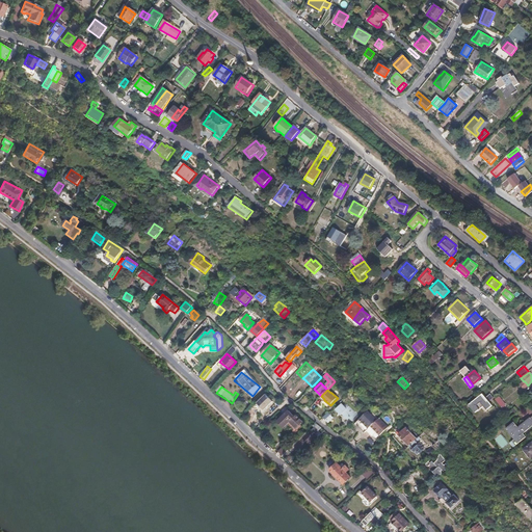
[(265,409),(273,401),(265,394),(258,403),(265,409)]
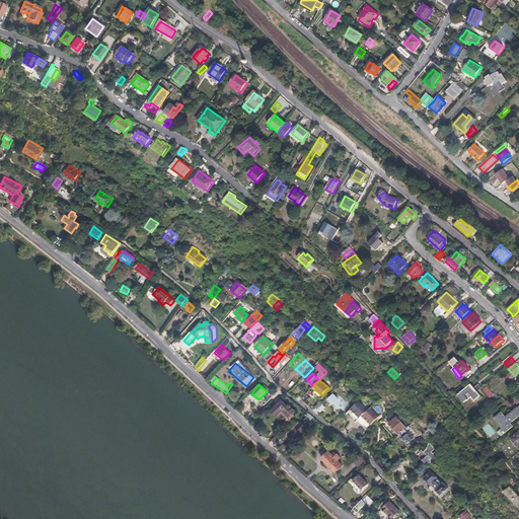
[(458,394),(460,398),(465,402),(470,398),(473,401),(482,395),(478,392),(483,388),(478,384),(474,388),(471,385),(463,391),(462,390),(458,394)]
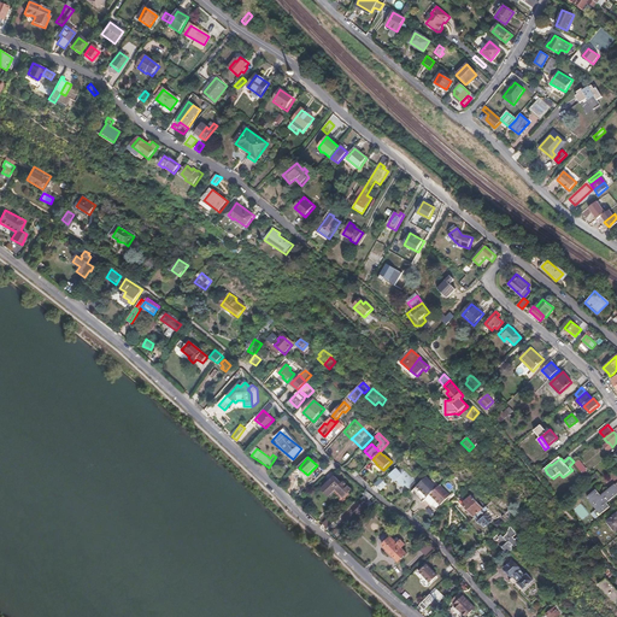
[(587,470),(579,459),(575,463),(582,474),(587,470)]
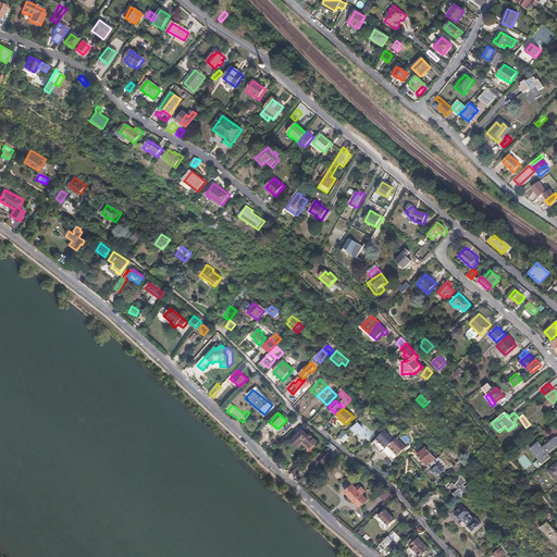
[(372,438),(369,435),(362,430),(361,431),(359,429),(358,431),(355,428),(348,433),(354,438),(355,437),(360,444),(363,441),(367,444),(372,438)]
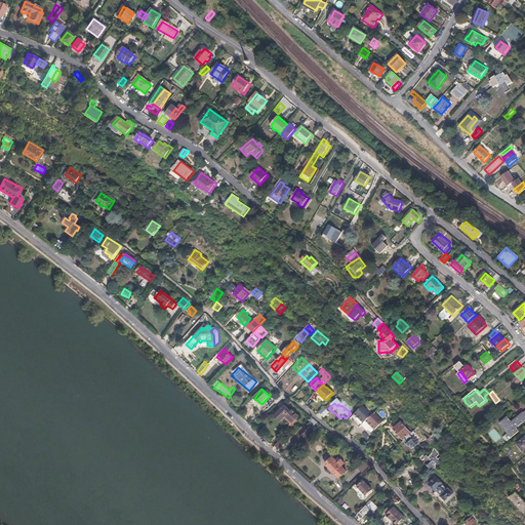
[(289,412),(290,410),(284,404),(275,413),(282,420),(286,415),(289,412)]
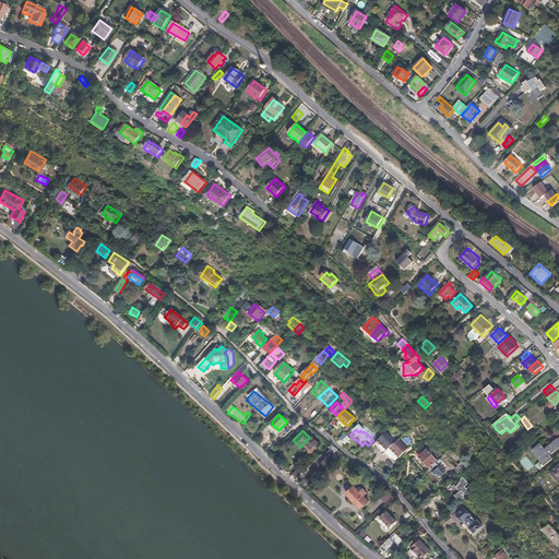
[(384,453),(396,442),(387,432),(373,445),(382,455),(384,453)]
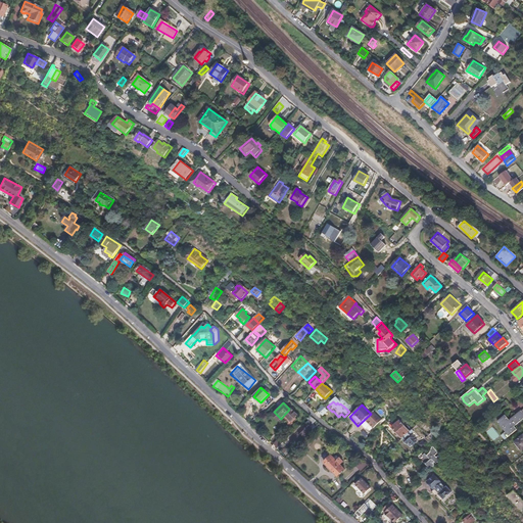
[(323,416),(329,411),(324,406),(318,411),(323,416)]
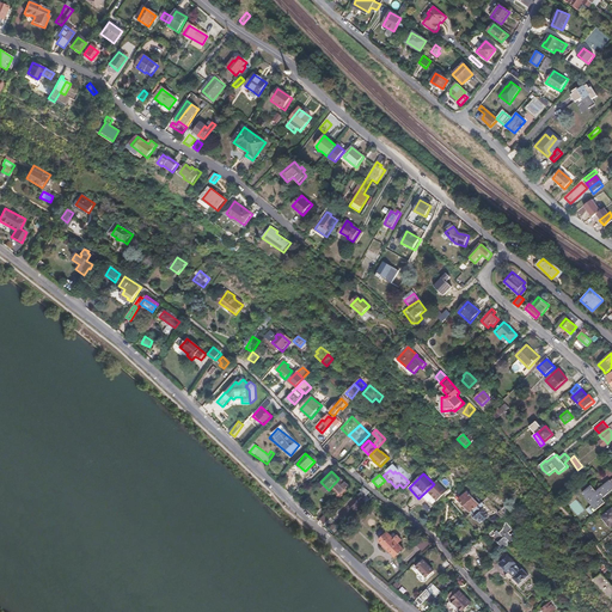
[(348,485),(340,477),(338,478),(337,481),(334,484),(342,493),(348,485)]
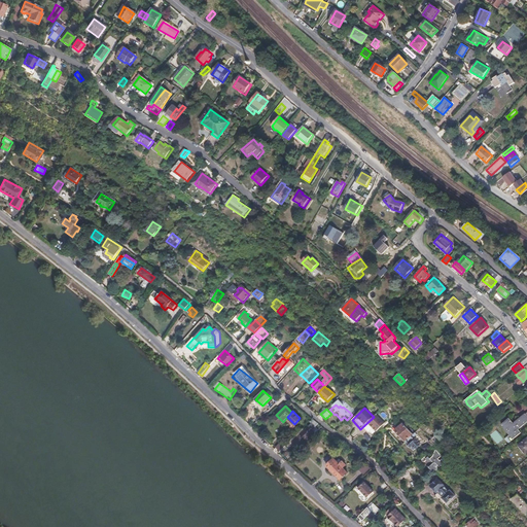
[(385,424),(376,415),(374,417),(362,427),(372,436),(385,424)]
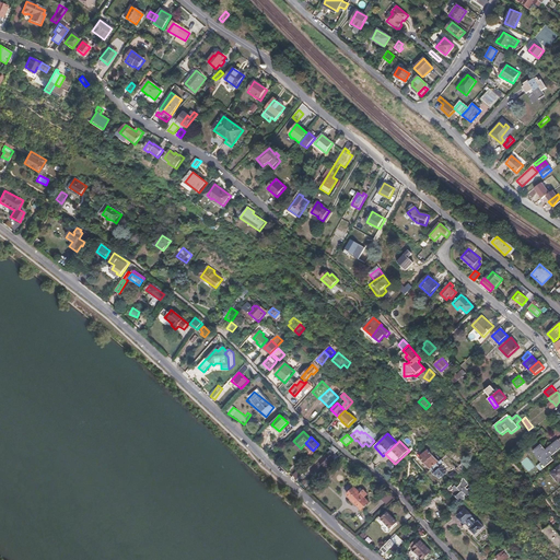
[(551,457),(559,450),(559,442),(559,441),(546,451),(541,445),(534,452),(535,453),(547,467),(555,461),(551,457)]
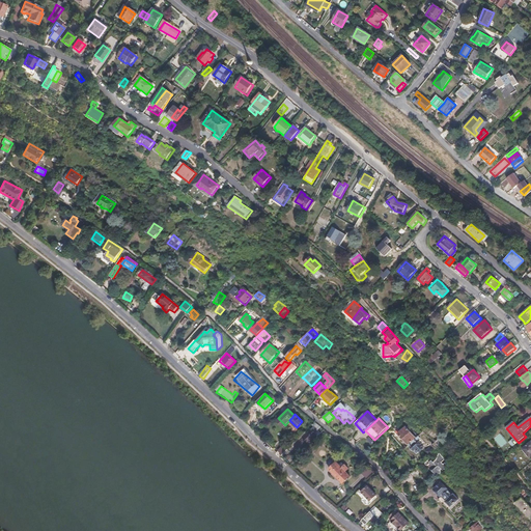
[(416,438),(408,428),(401,435),(400,436),(410,445),(416,438)]
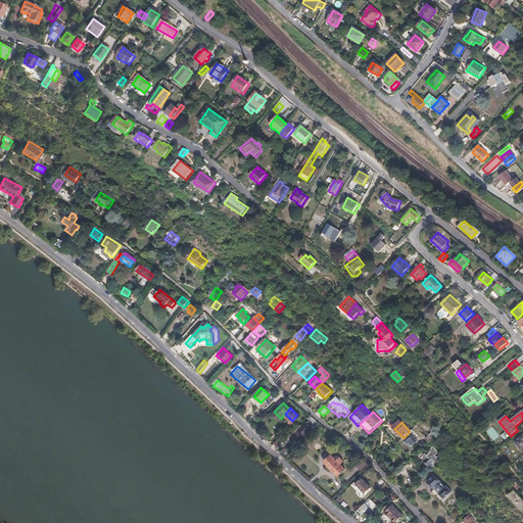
[(302,435),(311,428),(307,424),(299,432),(302,435)]
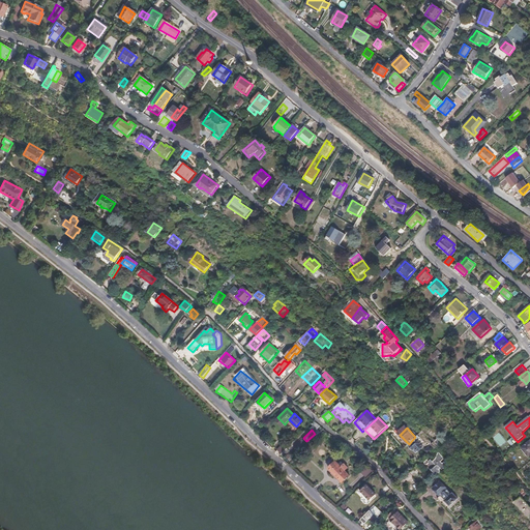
[(500,447),(506,442),(499,433),(493,438),(500,447)]
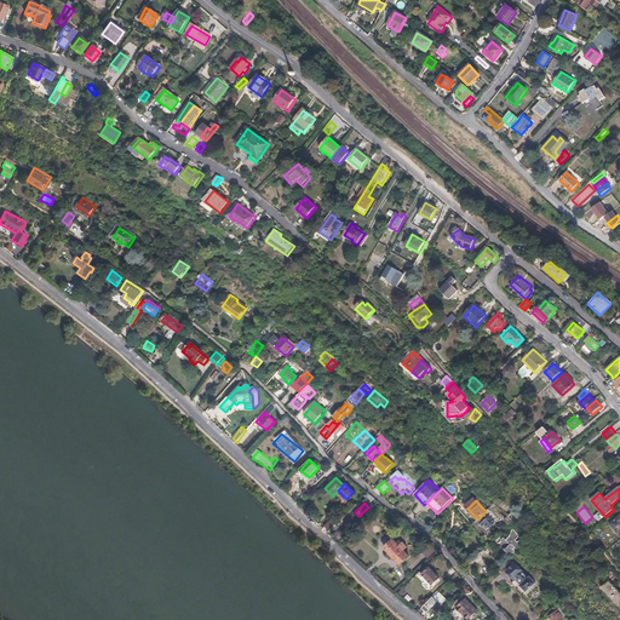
[(492,520),(495,516),(489,509),(486,511),(478,520),(477,520),(484,527),(487,524),(491,528),(494,523),(492,520)]
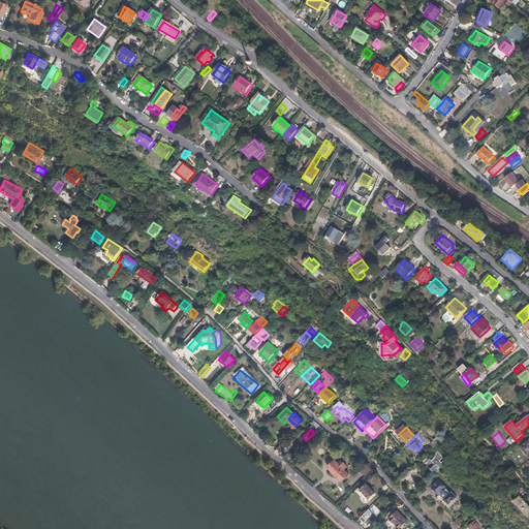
[(434,448),(442,441),(438,437),(430,444),(434,448)]
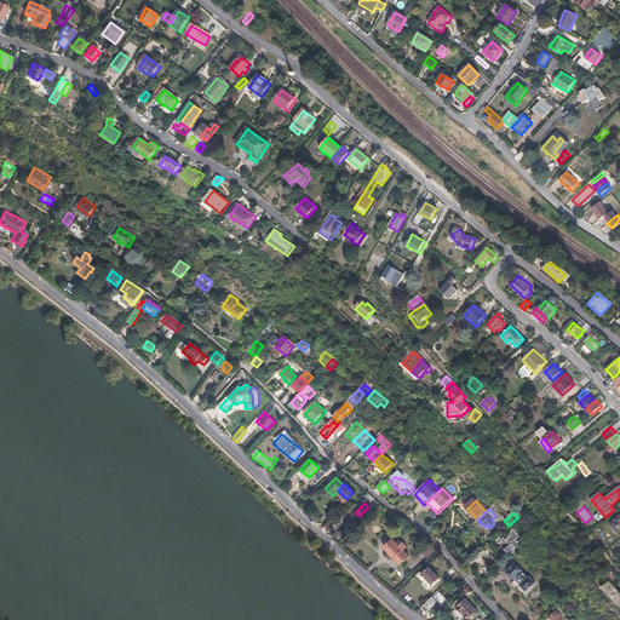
[(340,538),(350,528),(342,520),(337,524),(332,529),(340,538)]
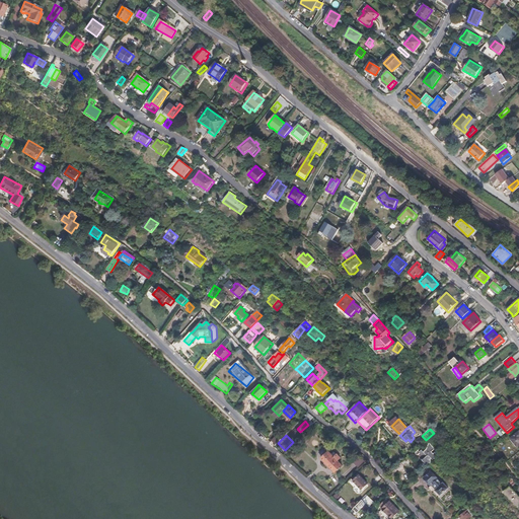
[(425,441),(421,437),(416,441),(420,445),(425,441)]
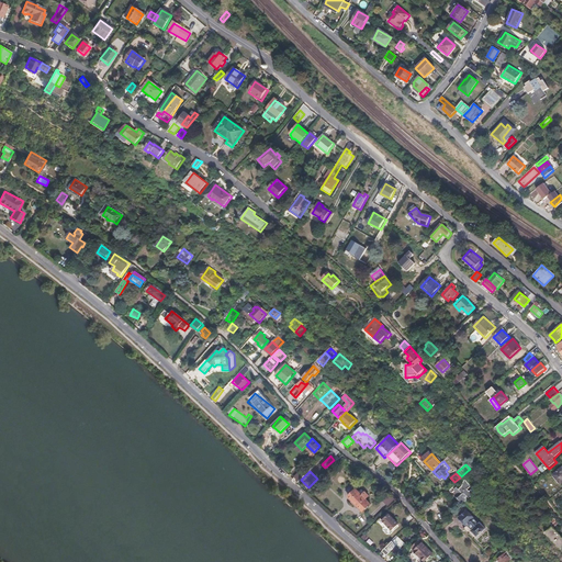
[(403,486),(405,476),(397,474),(395,484),(403,486)]
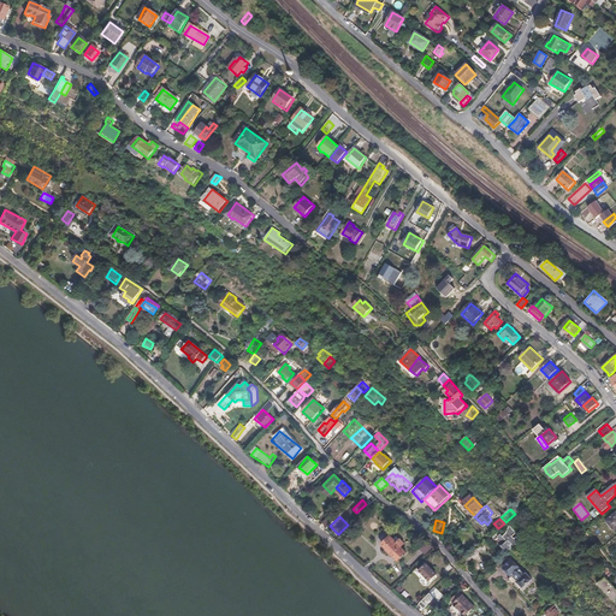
[(514,542),(510,539),(514,535),(509,531),(507,534),(504,532),(499,537),(503,540),(501,543),(507,549),(508,549),(509,551),(519,543),(516,539),(514,542)]
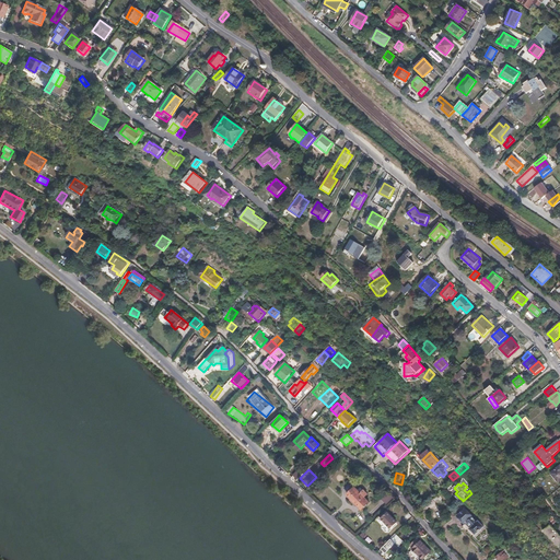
[(366,496),(368,494),(361,487),(358,491),(354,488),(349,493),(358,503),(363,509),(371,501),(366,496)]
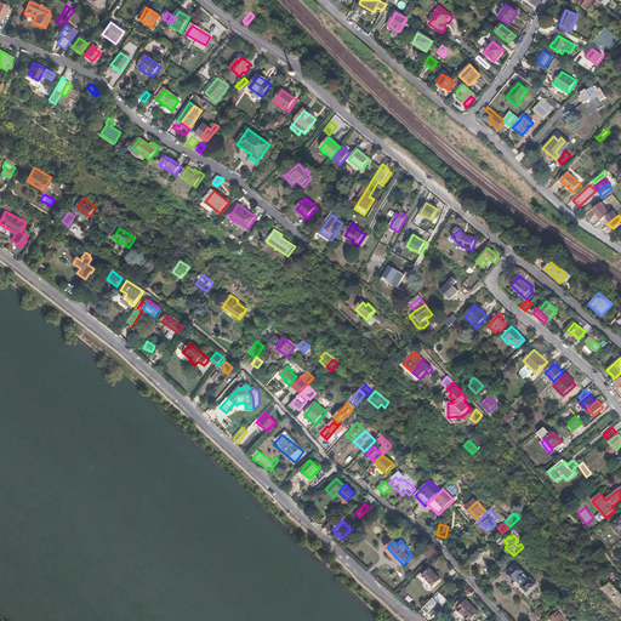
[(493,557),(488,552),(490,551),(486,547),(480,553),(483,557),(485,554),(490,560),(493,558),(493,557)]
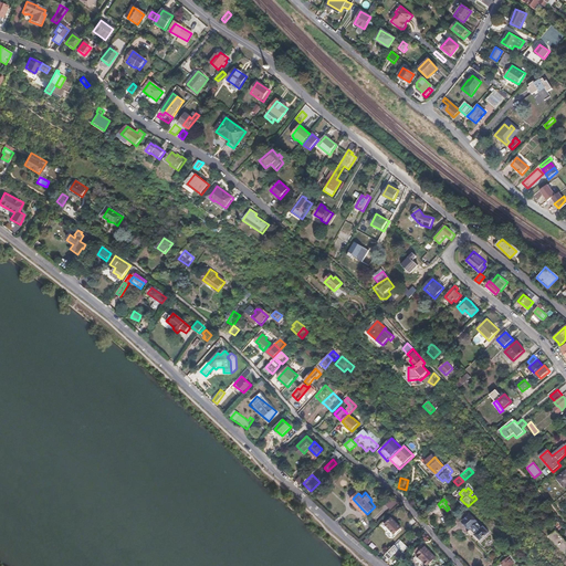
[(429,512),(425,509),(419,514),(422,517),(429,512)]
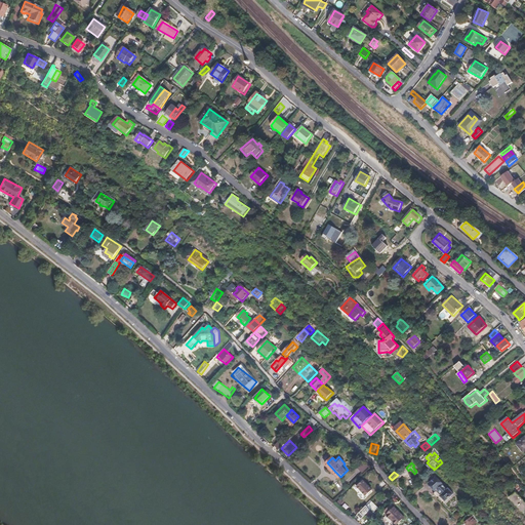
[(447,489),(437,477),(430,483),(436,490),(438,489),(442,494),(440,495),(445,500),(452,495),(453,494),(448,488),(447,489)]
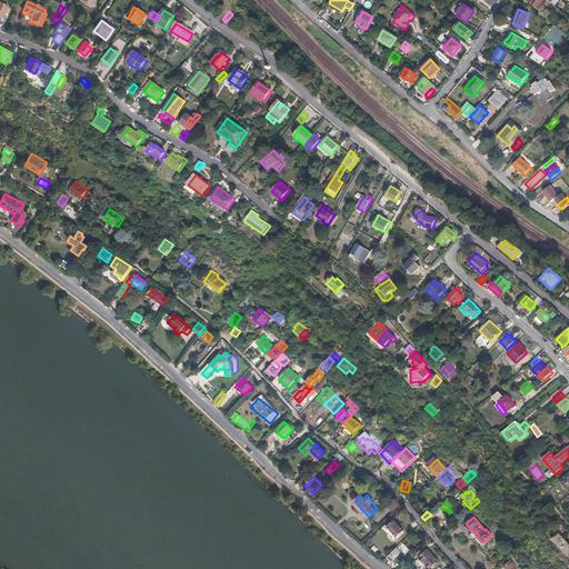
[(403,531),(395,521),(388,528),(386,526),(382,528),(388,535),(388,538),(391,541),(396,541),(402,535),(401,533),(403,531)]
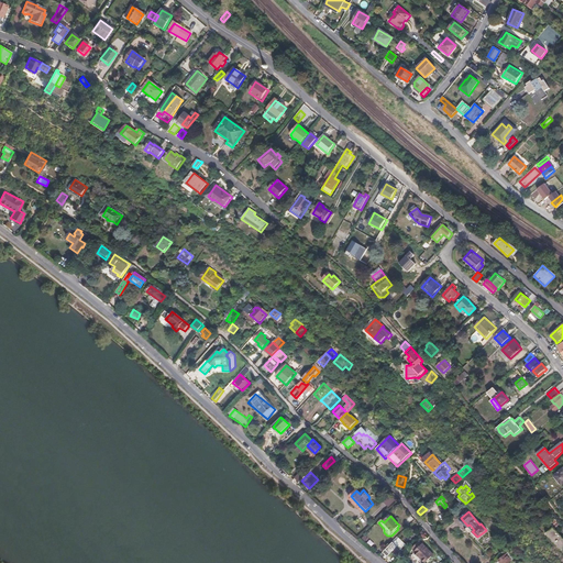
[(562,550),(562,538),(560,533),(554,528),(547,534),(562,551),(562,550)]
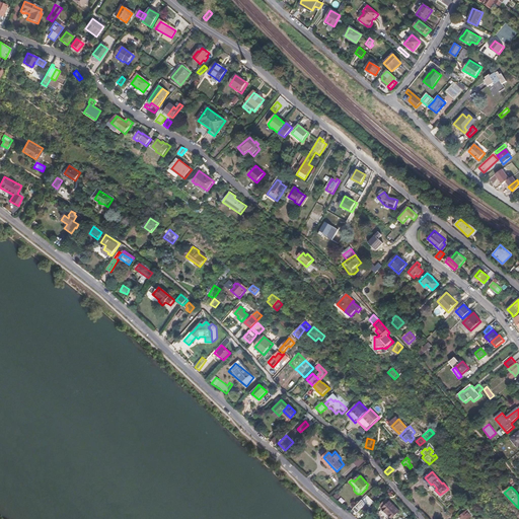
[(358,513),(366,504),(362,501),(354,509),(358,513)]
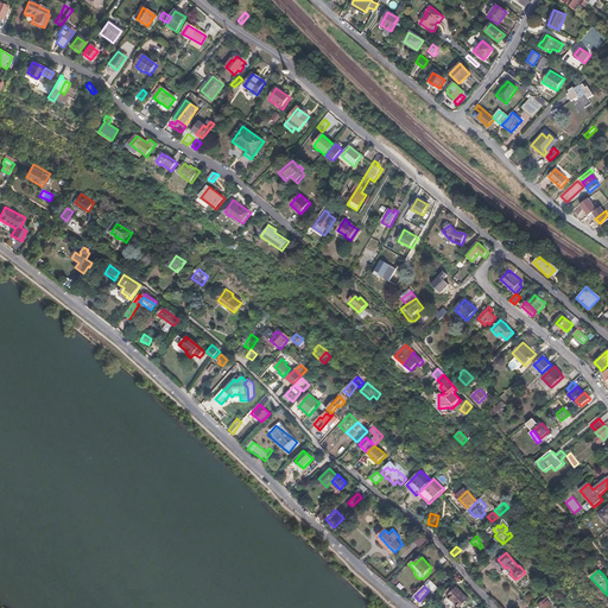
[(458,607),(466,601),(454,590),(450,588),(443,595),(445,599),(444,600),(453,607),(458,607)]
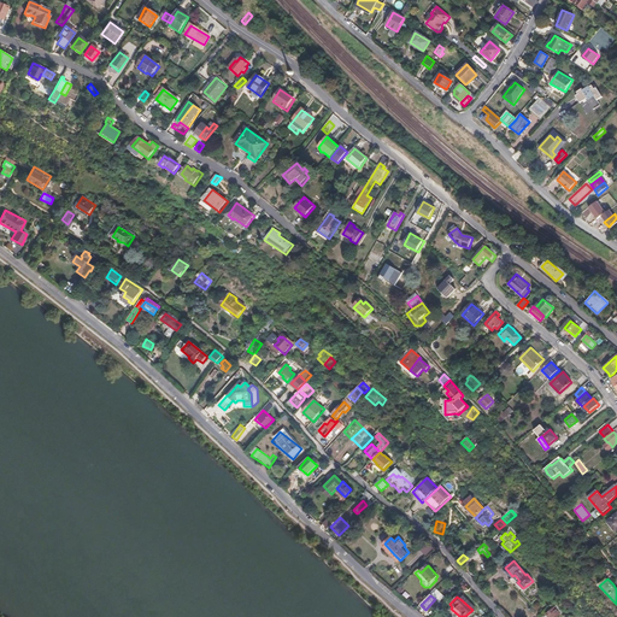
[(442,606),(438,601),(432,606),(436,611),(442,606)]
